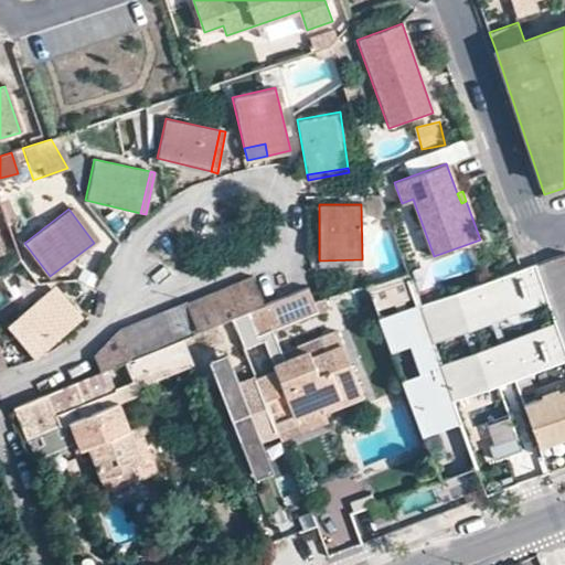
[(564,253),(521,268),(417,305),(451,398),(510,379),(514,376),(564,359),(564,253)]
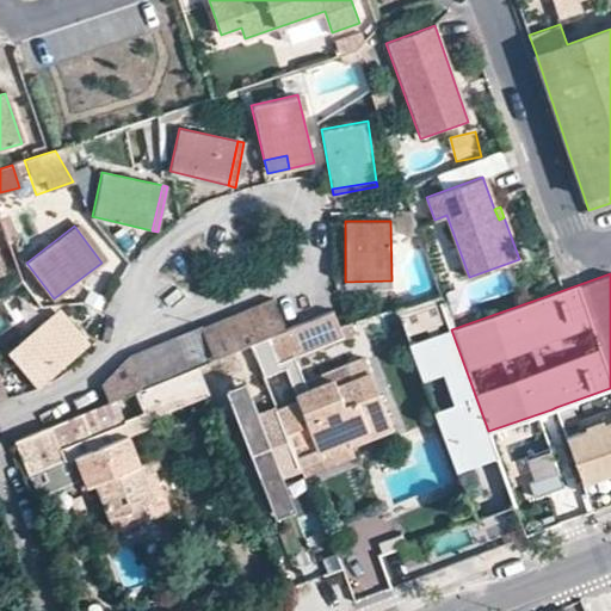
[(284,329),(272,298),(129,355),(100,386),(106,402),(115,399),(134,392),(198,366),(250,344),(284,329)]
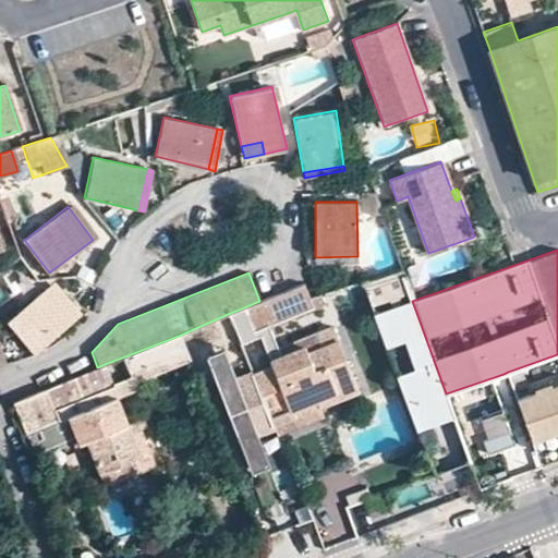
[(81,314),(55,280),(50,284),(76,316),(81,314)]
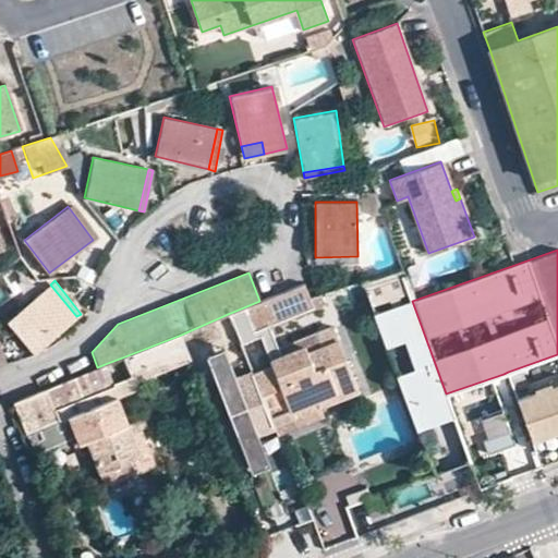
[(76,316),(50,284),(9,319),(34,352),(76,316)]
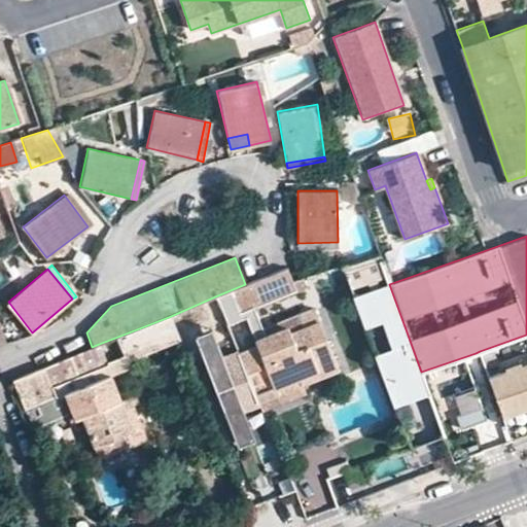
[(243,319),(240,312),(295,289),(292,281),(286,269),(245,284),(215,296),(226,325),(243,319)]
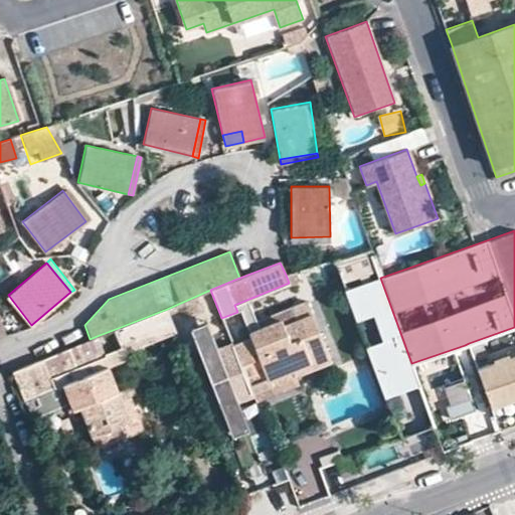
[(411,363),(380,278),(379,276),(344,288),(356,319),(372,313),(381,338),(365,344),(384,394),(418,381),(411,363)]
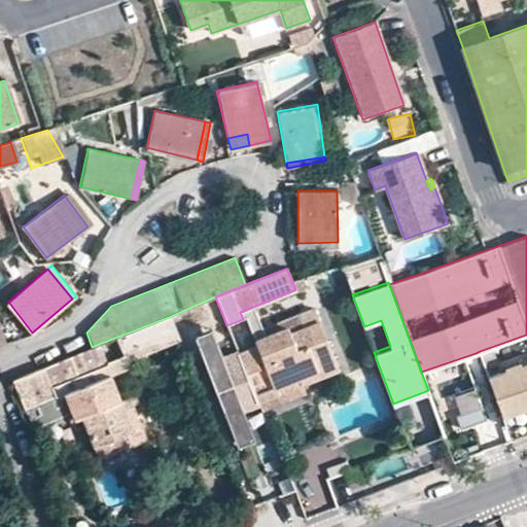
[(337,367),(314,309),(297,315),(302,328),(257,346),(238,353),(248,379),(256,400),(276,392),(274,386),(296,377),(300,383),(337,367)]
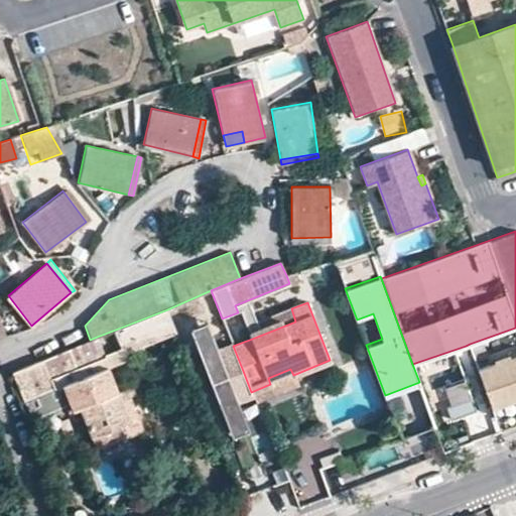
[(247,326),(252,339),(295,321),(291,308),(247,326)]
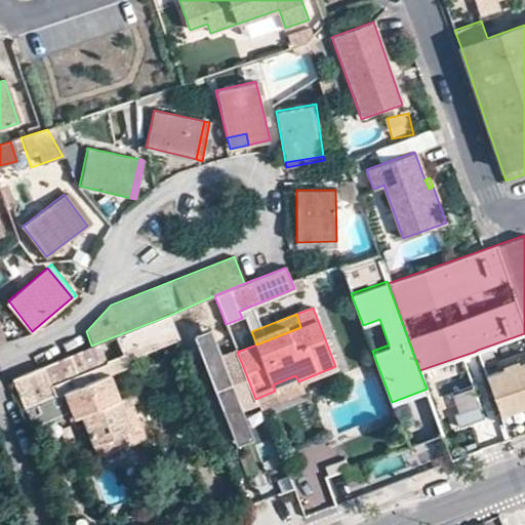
[(63,392),(110,373),(130,366),(128,359),(179,338),(170,315),(115,336),(121,353),(106,359),(98,342),(91,346),(10,378),(24,407),(54,396),(64,393),(63,392)]
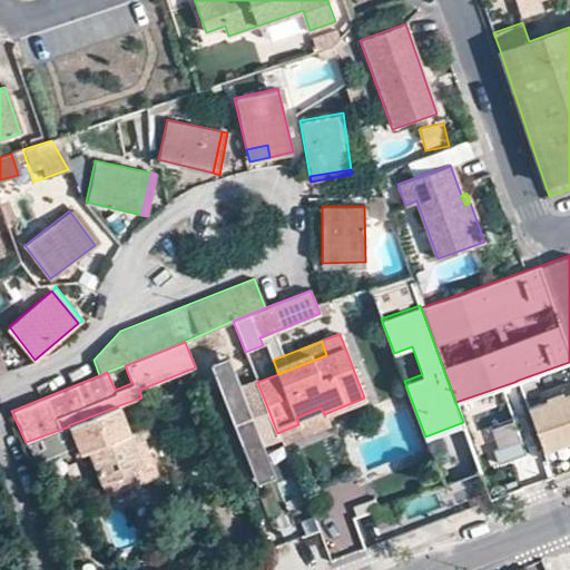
[(215,372),(229,366),(226,357),(212,364),(215,372)]
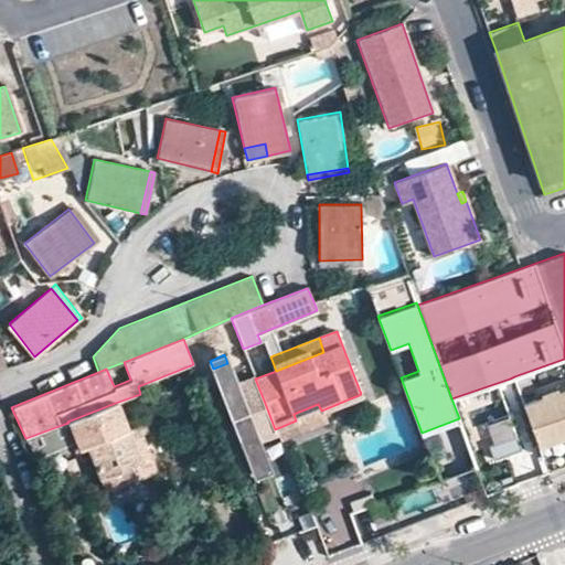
[(232,420),(266,406),(254,377),(237,385),(227,363),(213,369),(221,387),(219,387),(223,400),(231,396),(234,406),(227,409),(232,420)]
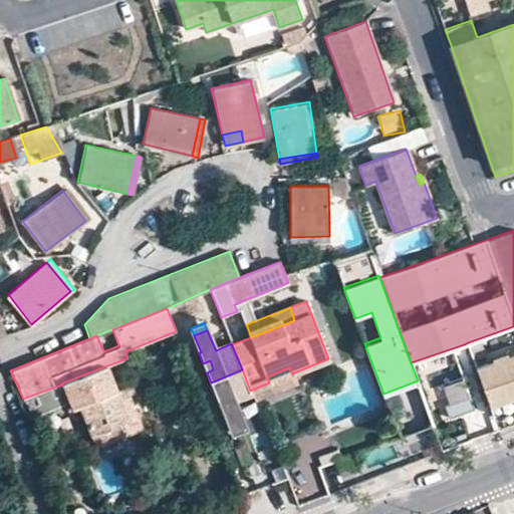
[(513,353),(477,366),(492,413),(513,405),(513,353)]
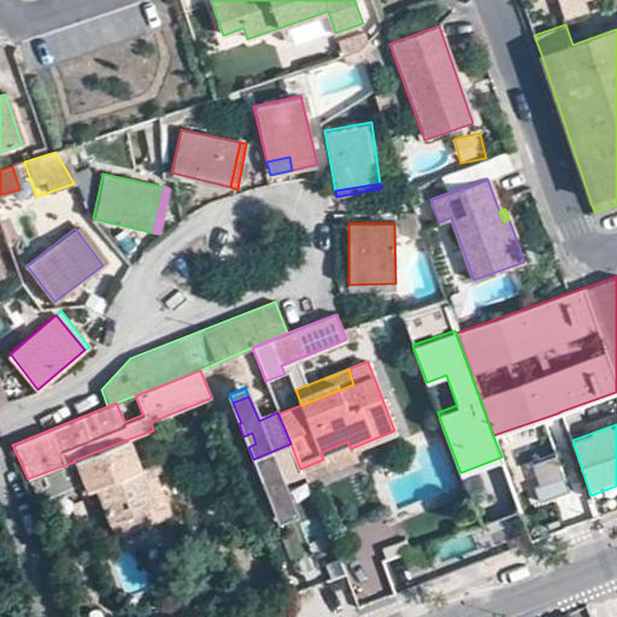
[(248,447),(256,444),(252,433),(244,436),(248,447)]
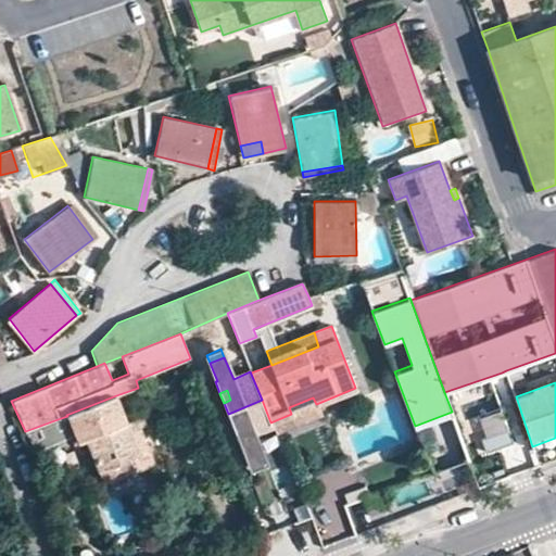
[(77,442),(86,439),(104,483),(153,464),(137,418),(127,422),(116,395),(66,415),(67,416),(74,432),(77,442)]
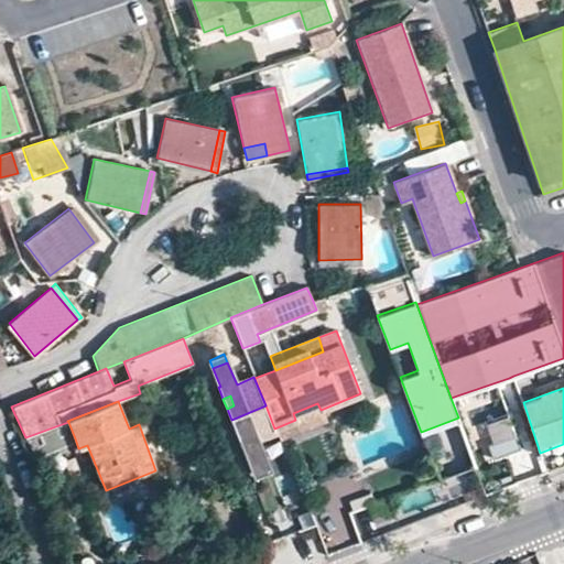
[(300,430),(324,420),(321,410),(317,403),(293,413),(295,420),(274,429),(277,433),(278,437),(300,430)]
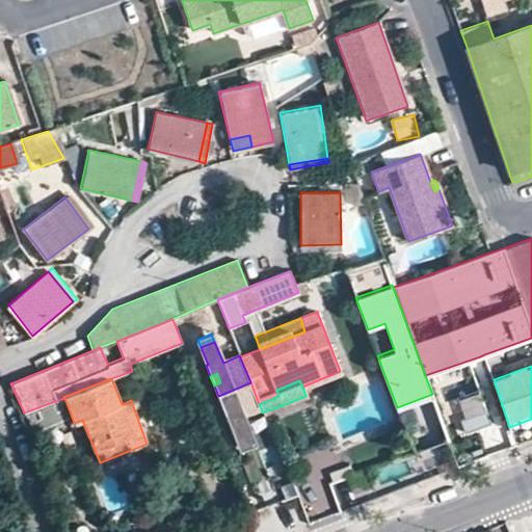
[(259,404),(250,382),(218,396),(222,404),(229,402),(233,411),(225,415),(231,425),(233,425),(240,442),(254,436),(244,415),(261,408),(259,404)]
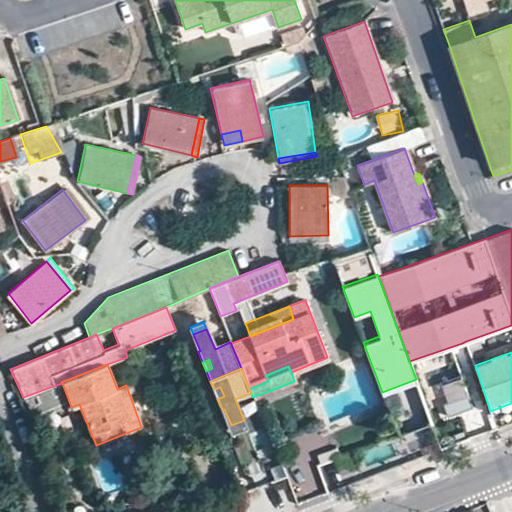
[(68,398),(62,383),(53,386),(23,397),(30,413),(68,398)]
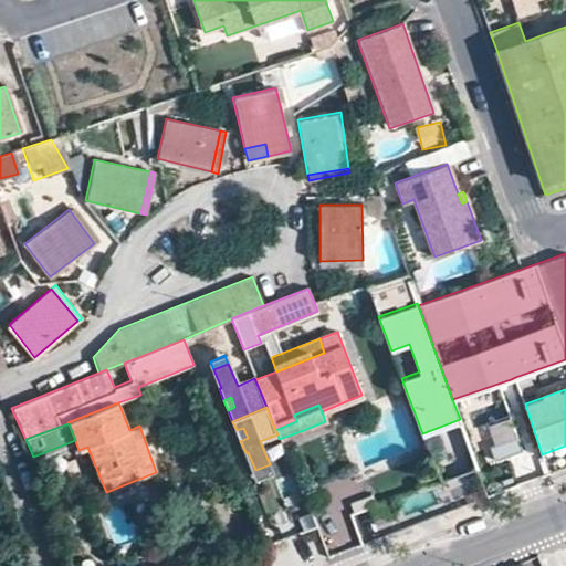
[(248,438),(243,428),(237,430),(240,441),(248,438)]
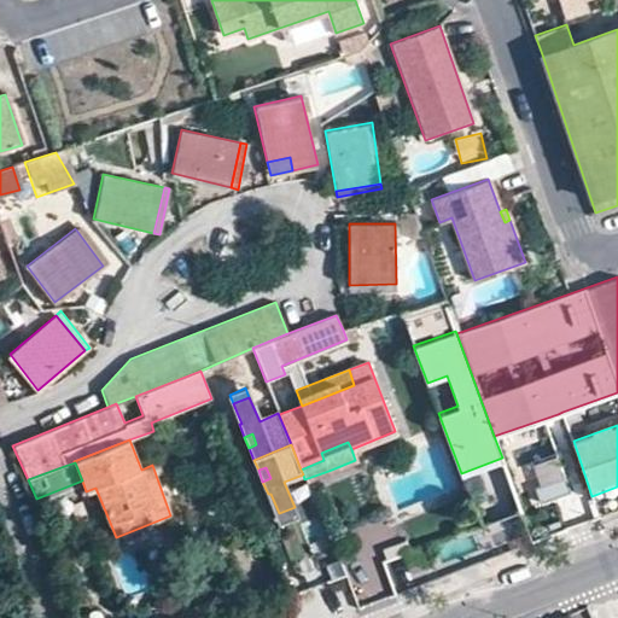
[(298,516),(295,507),(279,513),(283,522),(298,516)]
